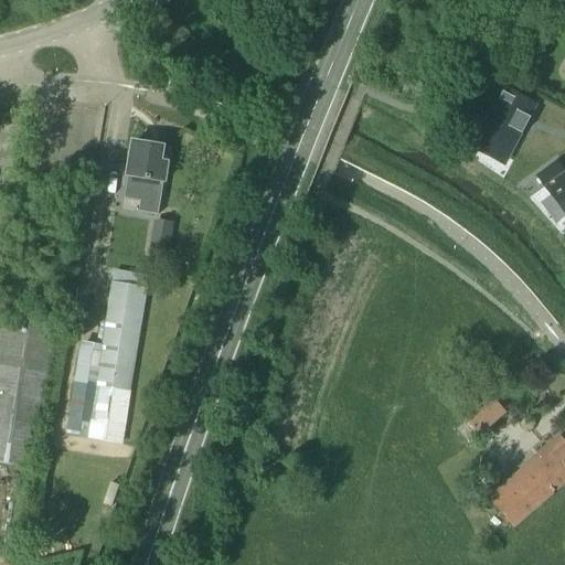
[(477,138),(508,155),(535,107),(504,91),(477,138)]
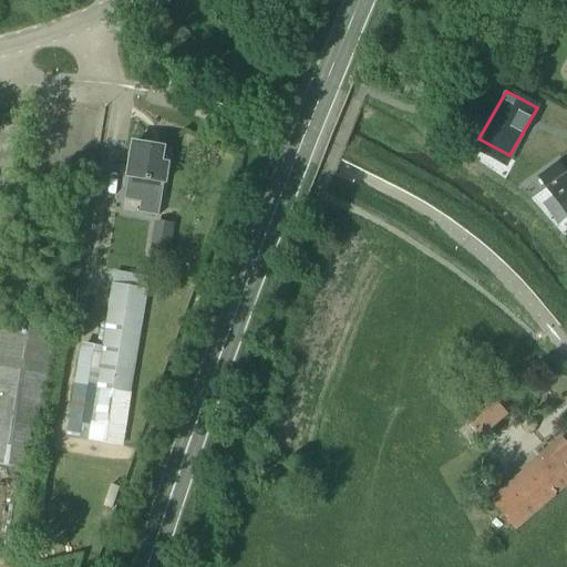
[(163,148),(134,144),(125,200),(142,204),(141,214),(158,216),(166,165),(160,164),(163,148)]
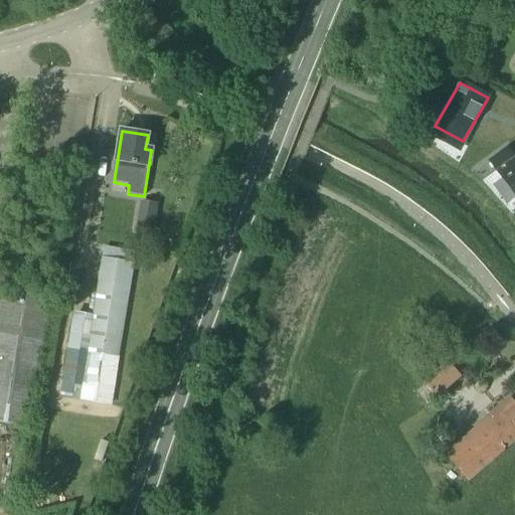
[(514,160),(507,149),(489,161),(514,197),(514,160)]
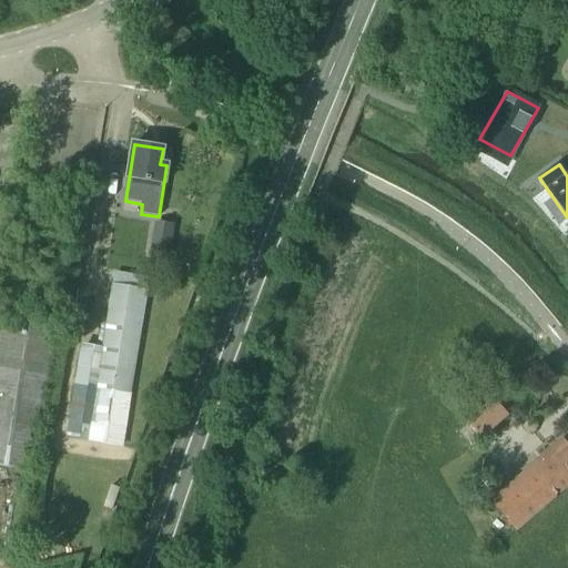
[(154,222),(150,251),(168,254),(173,225),(154,222)]
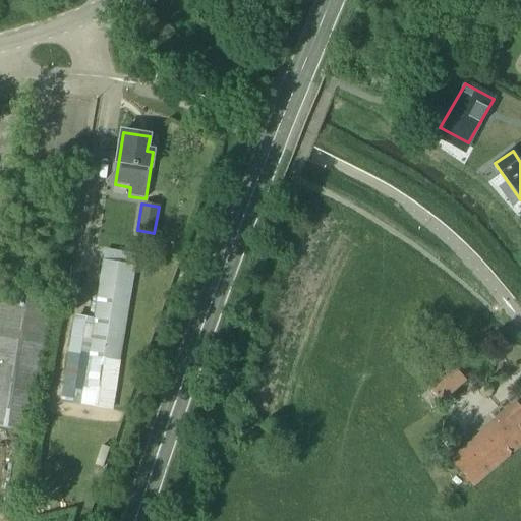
[(169,275),(121,258),(82,373),(130,390),(169,275)]
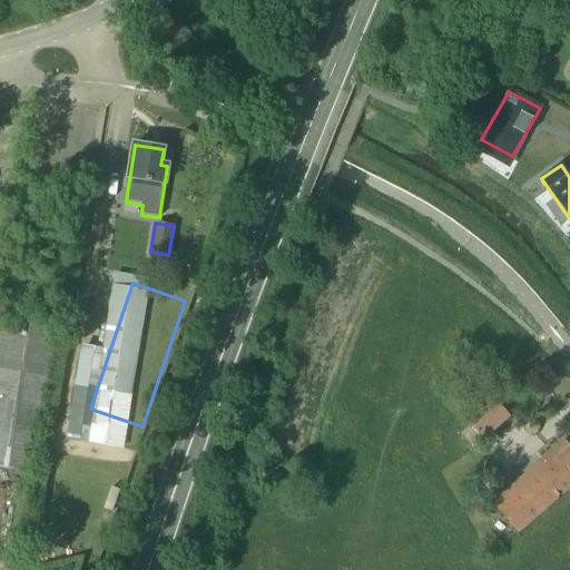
[(64,324),(0,313),(0,469),(39,475),(64,324)]
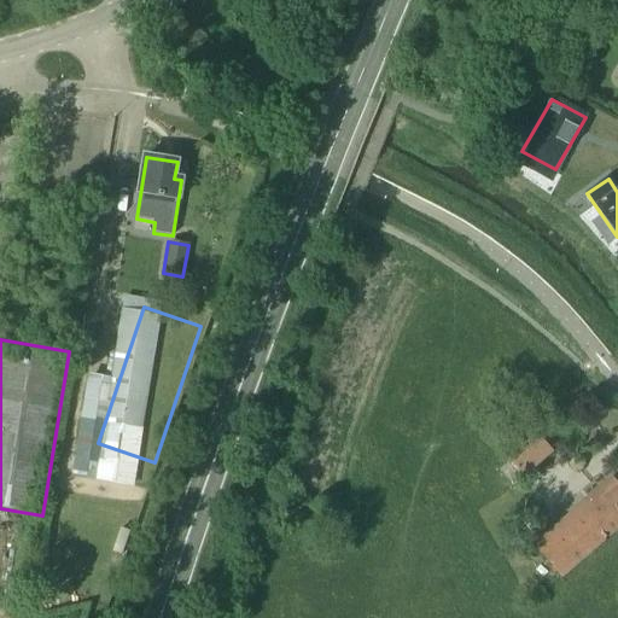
[(530,426),(518,435),(500,450),(524,478),(553,454),(530,426)]
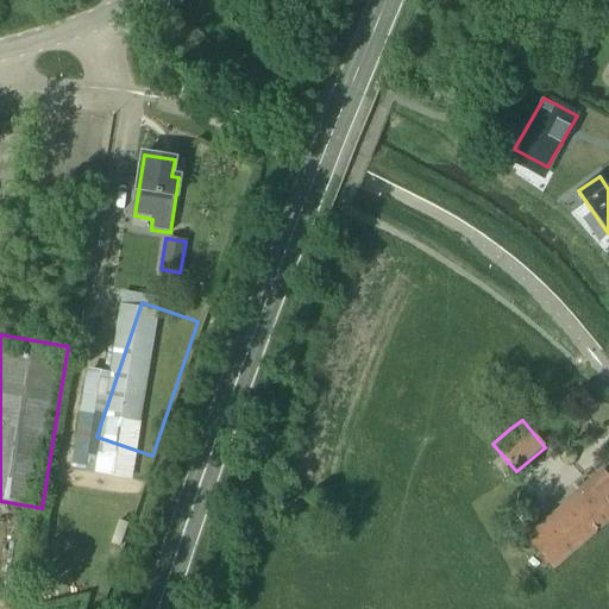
[(551,570),(608,520),(608,478),(602,471),(523,537),(551,570)]
